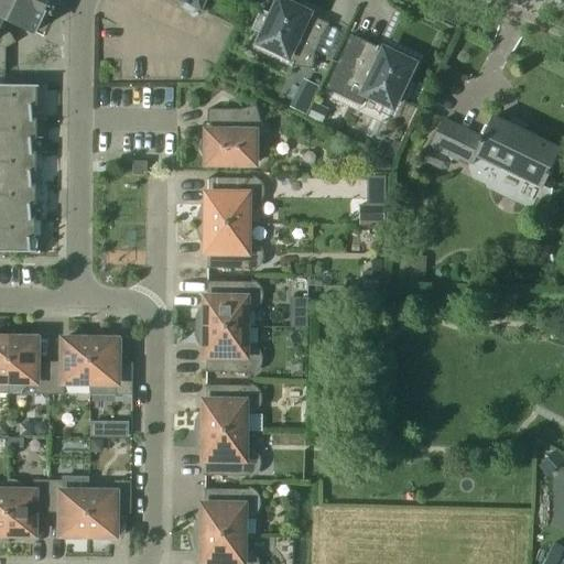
[(0,0),(0,72),(6,73),(6,49),(2,49),(3,38),(10,33),(2,21),(3,19),(35,33),(51,0),(0,0)]
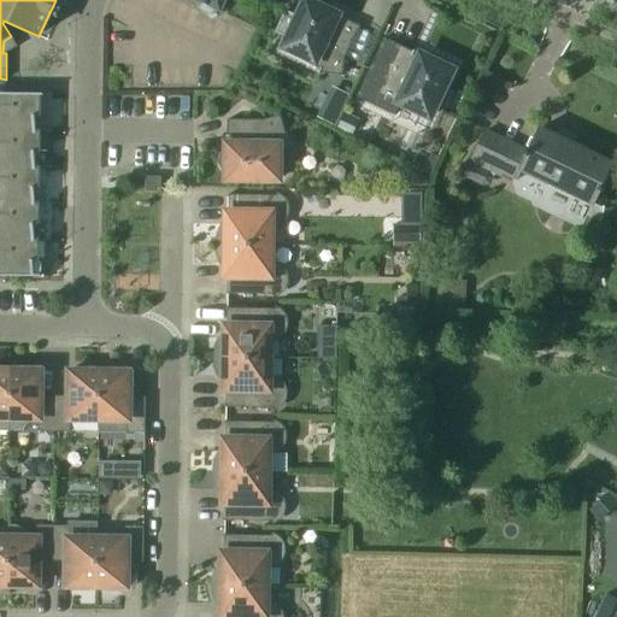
[(194,0),(221,13),(227,0),(194,0)]
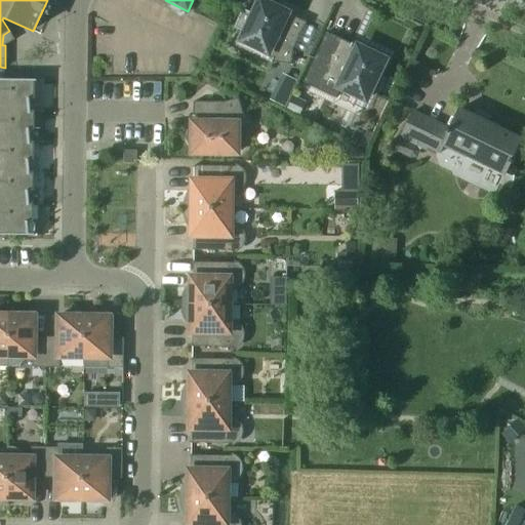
[(293,50),(306,23),(293,16),(294,15),(293,15),(291,18),(286,15),(287,13),(281,10),(280,7),(278,4),(276,3),(273,2),(269,2),(266,3),(260,0),(254,13),(242,8),(234,25),(246,31),(241,40),(267,52),(265,55),(272,58),(270,63),(271,64),(272,63),(290,65),(293,50)]
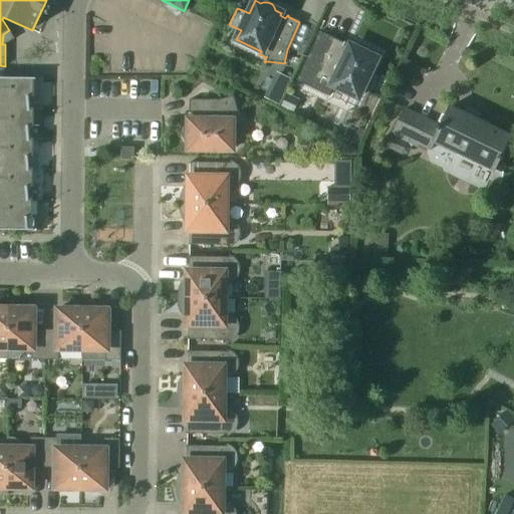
[(318,63),(308,75),(322,88),(321,88),(322,89),(324,86),(331,89),(333,86),(357,97),(376,59),(370,56),(369,52),(367,50),(365,48),(362,47),(358,47),(355,49),(350,46),(349,49),(343,46),(345,43),(344,42),(343,43),(331,37),(318,63)]
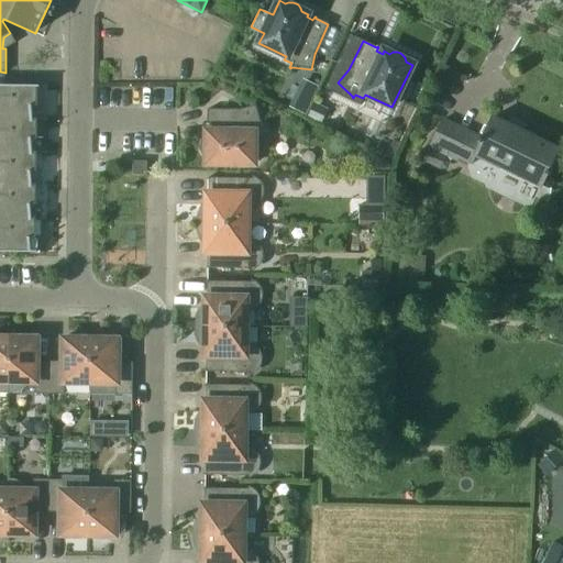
[(318,86),(302,78),(288,107),(305,114),(318,86)]
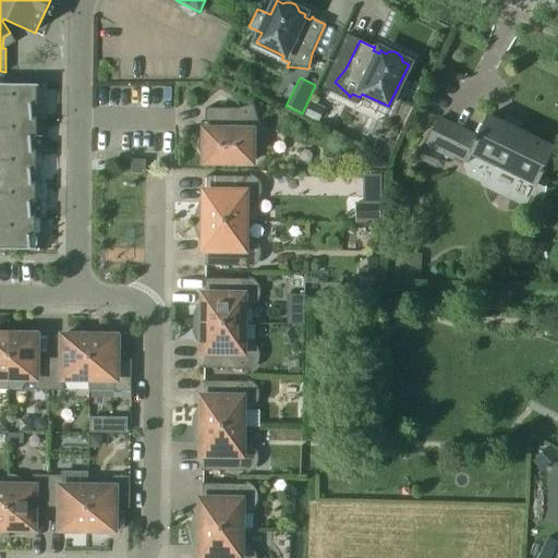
[(37,106),(37,87),(38,87),(38,85),(0,84),(0,118),(33,119),(32,105),(37,106)]
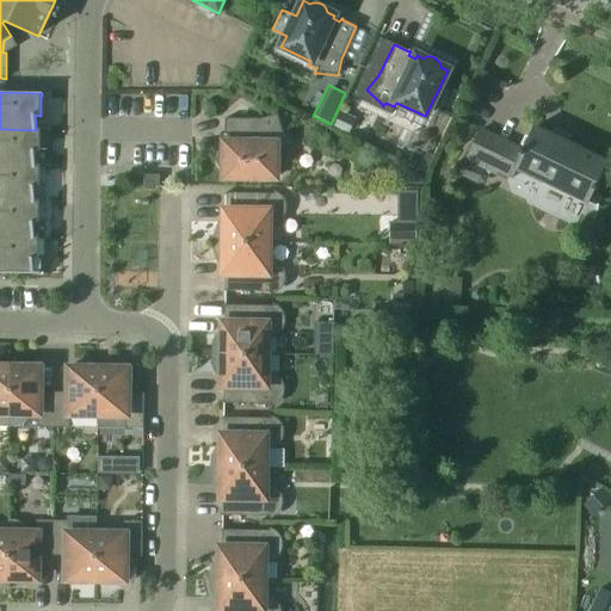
[(341,112),(333,128),(347,135),(356,119),(341,112)]
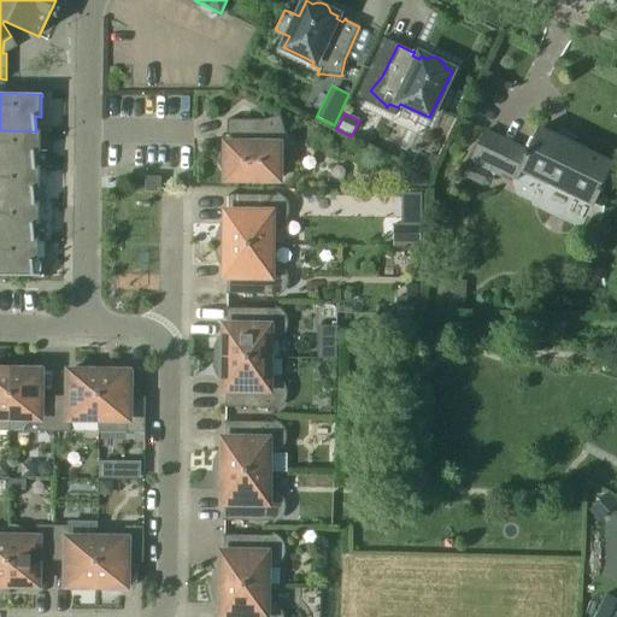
[(277,181),(278,147),(282,147),(282,139),(288,139),(288,136),(286,136),(280,116),(263,121),(227,121),(227,136),(225,136),(225,137),(230,137),(229,145),(227,145),(227,152),(223,154),(222,158),(221,162),(222,166),(223,170),(225,172),(225,180),(277,181)]
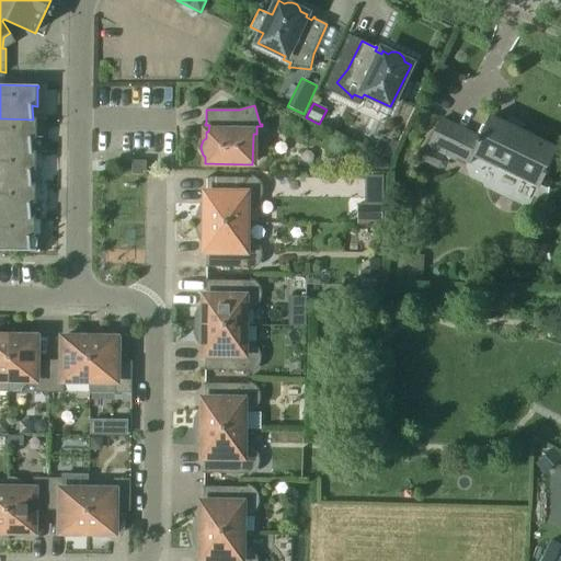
[(428,147),(421,162),(438,171),(444,169),(449,158),(456,161),(457,158),(470,164),(474,156),(539,187),(545,174),(547,175),(553,164),(550,162),(557,149),(556,149),(554,150),(516,132),(517,130),(516,129),(515,130),(510,127),(510,126),(508,126),(507,127),(491,118),(492,118),(491,117),(480,138),(478,137),(477,140),(468,136),(470,133),(442,119),(428,147)]
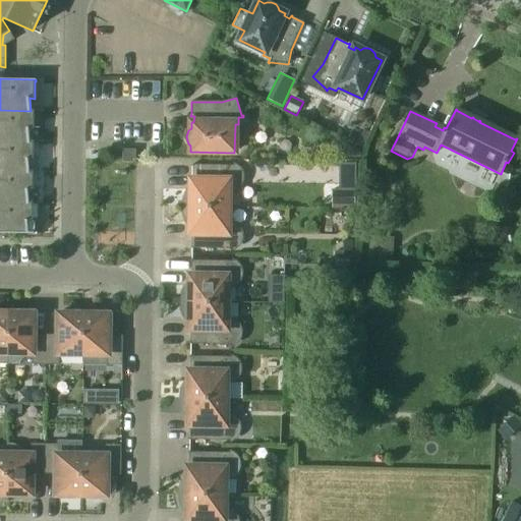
[(34,111),(31,111),(0,110),(0,140),(30,141),(29,128),(34,129),(34,111)]
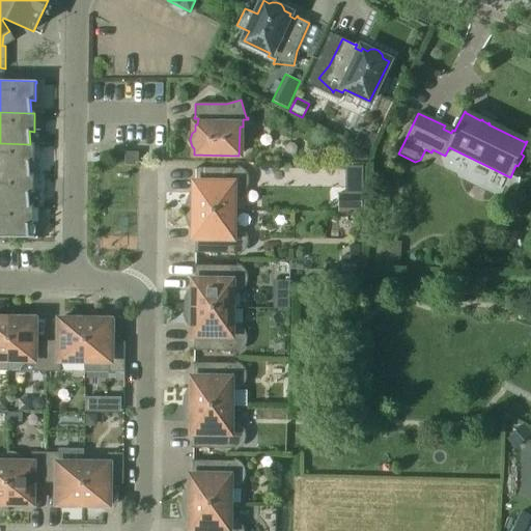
[(378,135),(361,128),(353,143),(370,150),(378,135)]
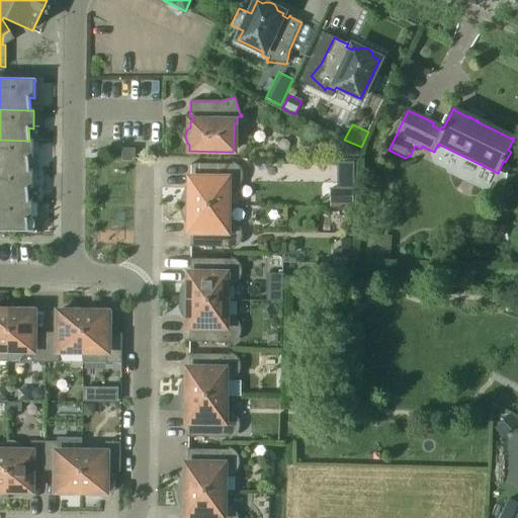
[(33,159),(33,141),(29,141),(0,140),(0,170),(29,170),(28,158),(33,159)]
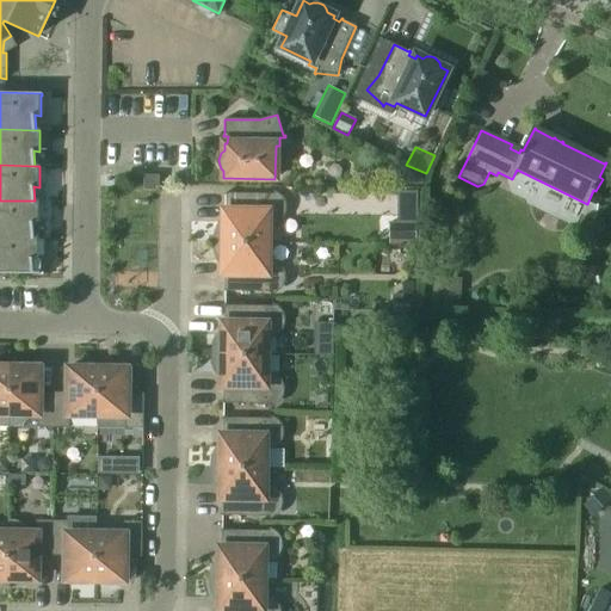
[(143,190),(143,191),(159,191),(160,176),(144,176),(143,190)]
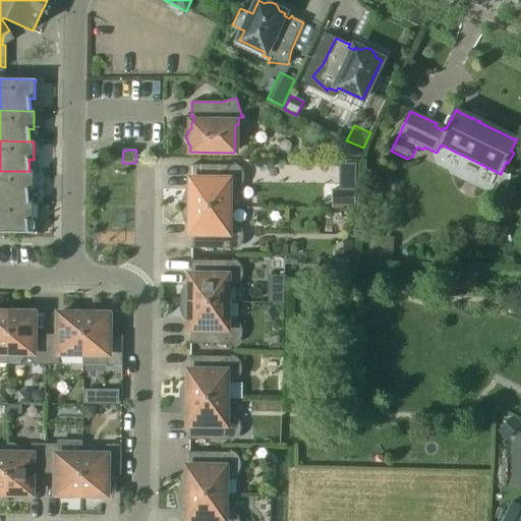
[(233,189),(239,185),(241,182),(242,178),(241,174),(239,170),(237,168),(233,166),(192,165),(192,166),(193,166),(192,179),(190,179),(190,190),(188,190),(186,192),(185,195),(184,197),(184,200),(183,204),(183,207),(229,208),(229,190),(233,189)]
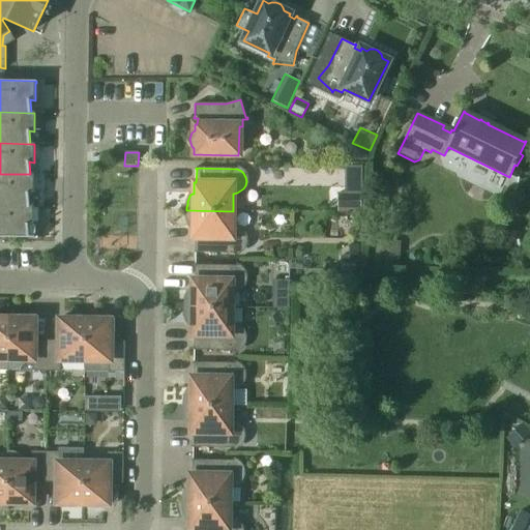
[(34,175),(30,174),(0,174),(0,205),(29,206),(29,193),(34,193),(34,175)]
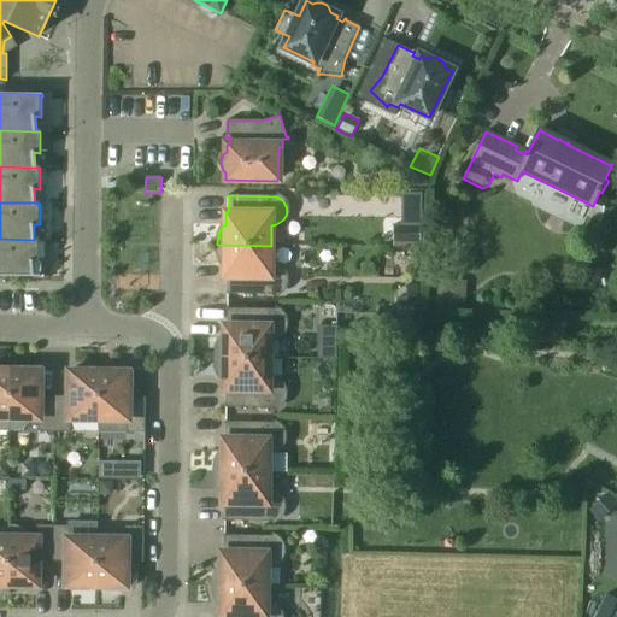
[(415,224),(404,224),(404,245),(416,245),(415,224)]
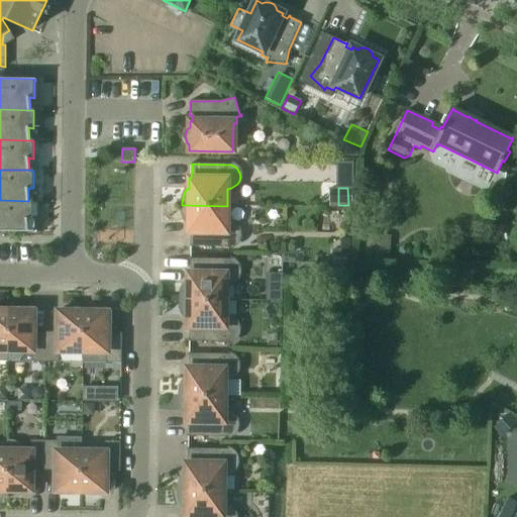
[(32,201),(28,201),(0,200),(0,231),(28,232),(27,218),(32,219),(32,201)]
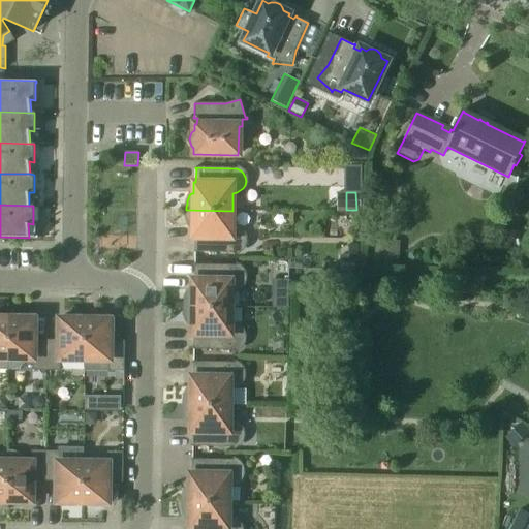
[(243,234),(237,228),(232,227),(232,211),(186,210),(186,213),(187,216),(187,219),(188,221),(189,224),(190,226),(193,226),(193,238),(195,238),(195,251),(194,251),(193,252),(236,253),(240,251),(243,248),(244,245),(245,241),(245,237),(243,234)]
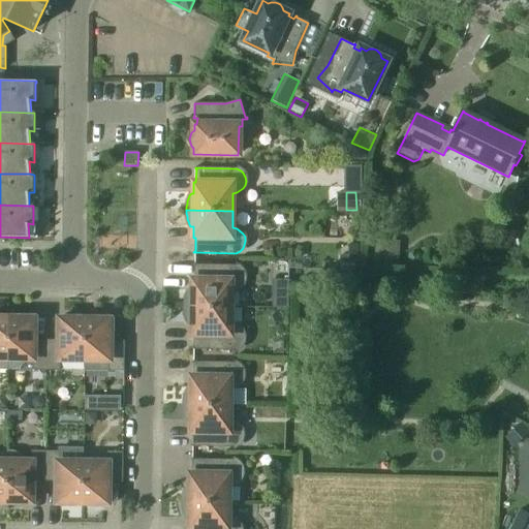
[(367,263),(398,266),(400,242),(369,240),(367,263)]
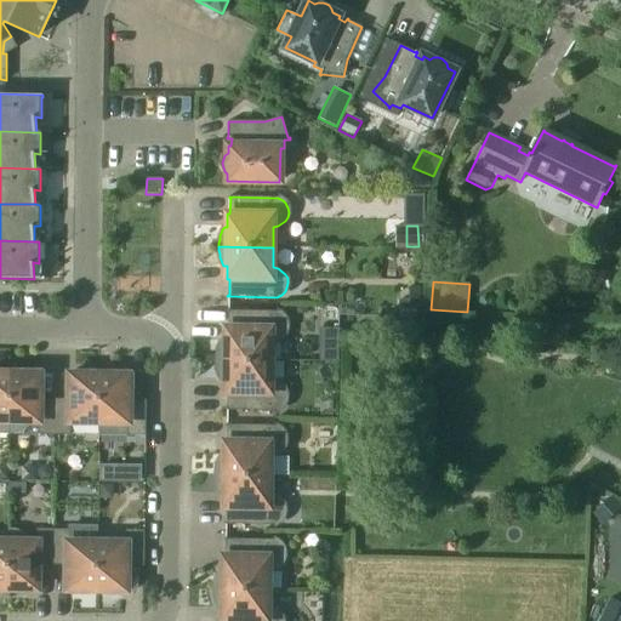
[(409,286),(409,306),(420,307),(420,288),(409,286)]
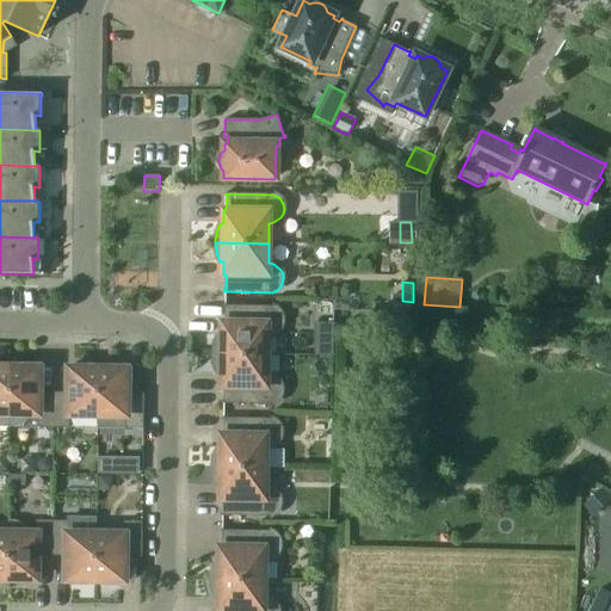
[(272,334),(279,329),(282,326),(283,321),(282,316),(279,312),(277,309),(272,307),(223,306),(223,307),(224,307),(224,322),(222,322),(222,335),(220,335),(217,338),(216,341),(215,344),(215,347),(214,352),(214,355),(267,356),(267,335),(272,334)]
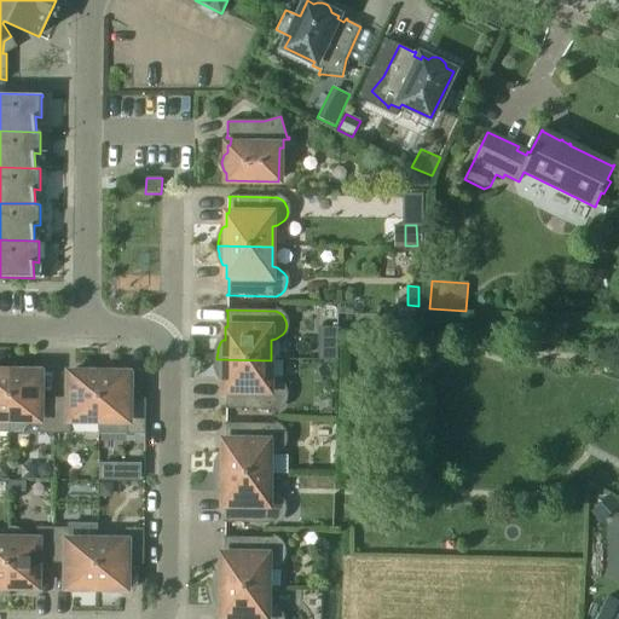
[(283,387),(276,381),(271,381),(271,360),(217,359),(217,364),(217,366),(218,370),(219,372),(220,376),(221,379),(225,379),(224,392),(226,392),(227,408),(225,408),(225,409),(275,410),(279,408),(282,404),(284,400),(285,395),(284,391),(283,387)]
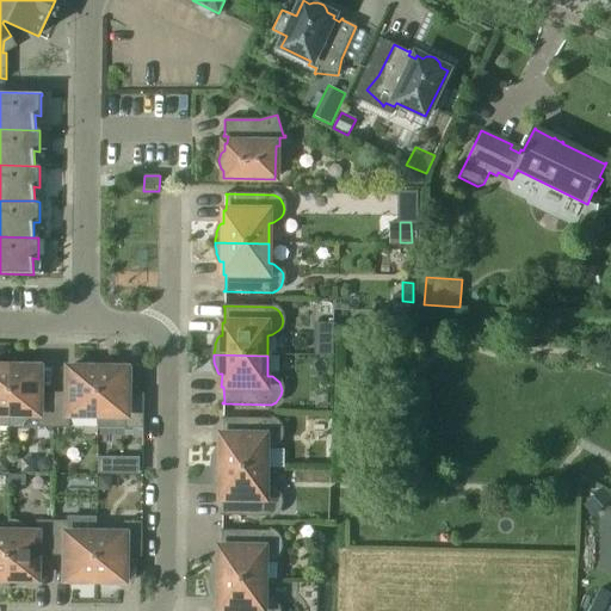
[(0,426),(10,427),(11,368),(2,366),(2,363),(0,363),(0,426)]
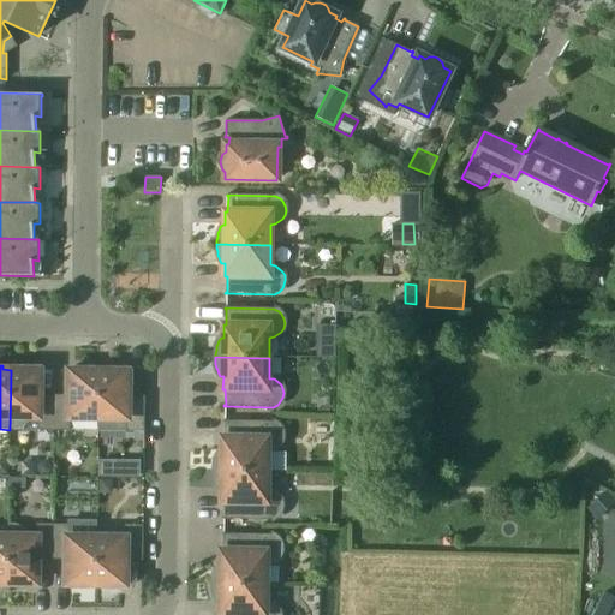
[(53,430),(54,395),(40,395),(40,370),(35,370),(36,366),(18,365),(18,370),(11,370),(10,430),(16,429),(19,428),(24,427),(28,423),(37,423),(37,430),(53,430)]
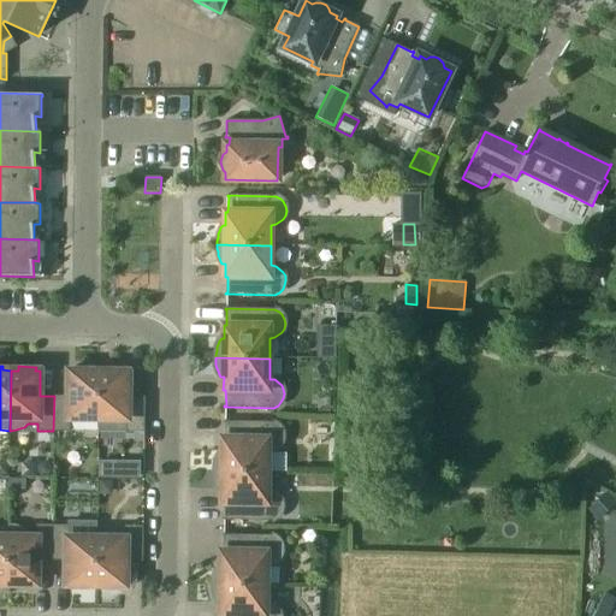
[(99,419),(99,371),(90,371),(92,367),(73,367),(73,371),(69,371),(69,396),(54,396),(53,431),(70,431),(70,419),(99,419)]
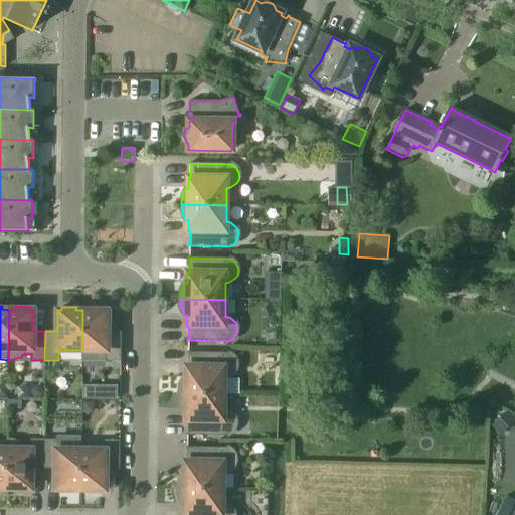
[(121,361),(121,332),(108,332),(108,311),(104,311),(104,308),(90,307),(90,311),(82,310),(82,350),(81,361),(86,361),(91,360),(94,358),(98,355),(106,355),(106,361),(121,361)]
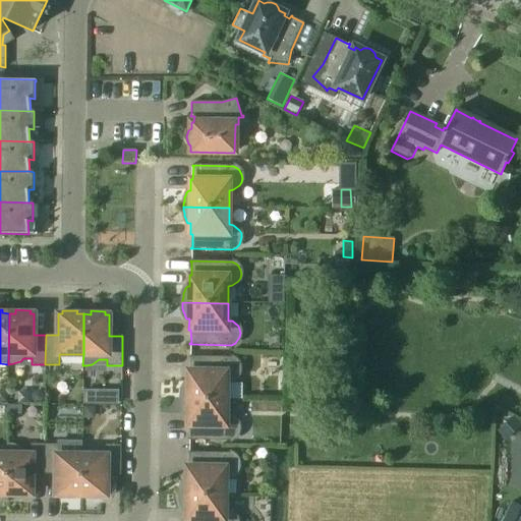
[(271,336),(268,342),(271,347),(277,347),(280,341),(277,336),(271,336)]
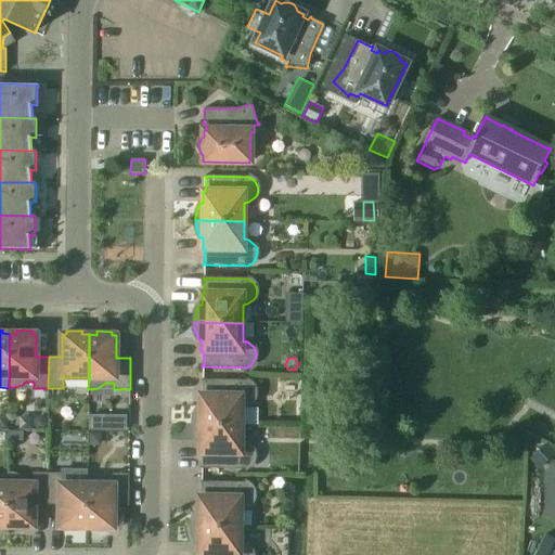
[(246,405),(253,401),(255,397),(255,394),(255,389),(253,385),(249,383),(246,381),(202,379),(202,381),(203,381),(203,395),(201,395),(201,407),(197,407),(196,409),(195,412),(194,414),(193,417),(193,421),(193,424),(242,425),(242,407),(246,405)]
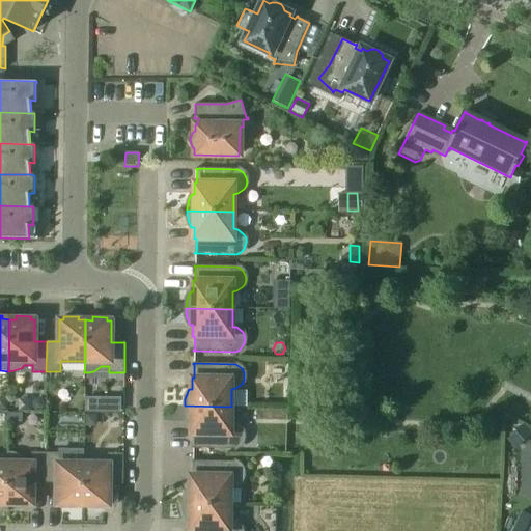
[(19,398),(19,411),(30,411),(30,398),(19,398)]
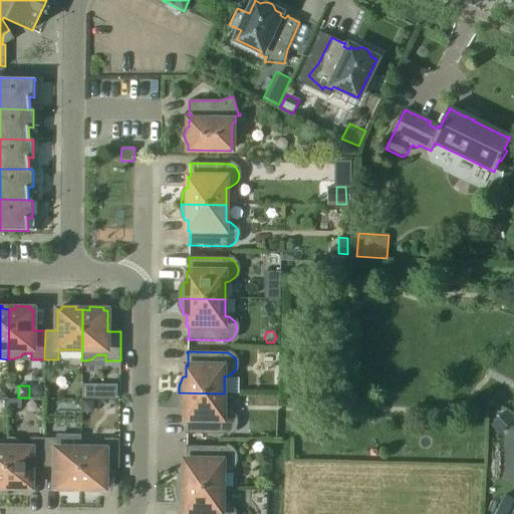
[(112,387),(107,393),(107,399),(119,399),(119,387),(112,387)]
